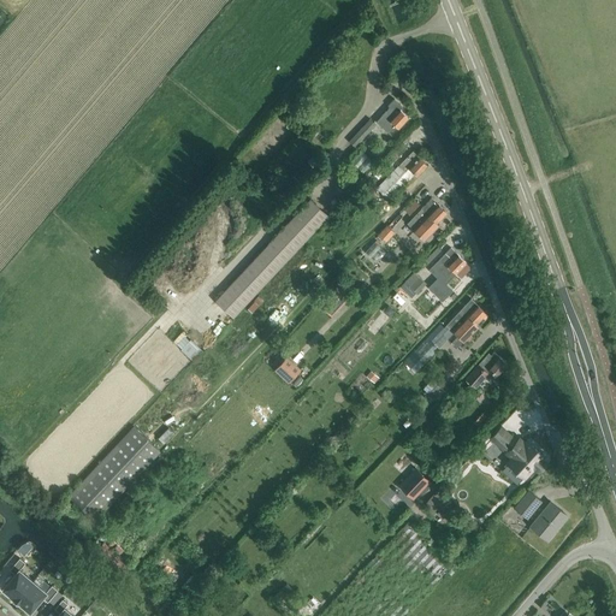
[(390,107),(381,117),(377,122),(383,126),(389,132),(396,126),(398,129),(409,118),(401,110),(403,107),(395,99),(389,106),(390,107)]
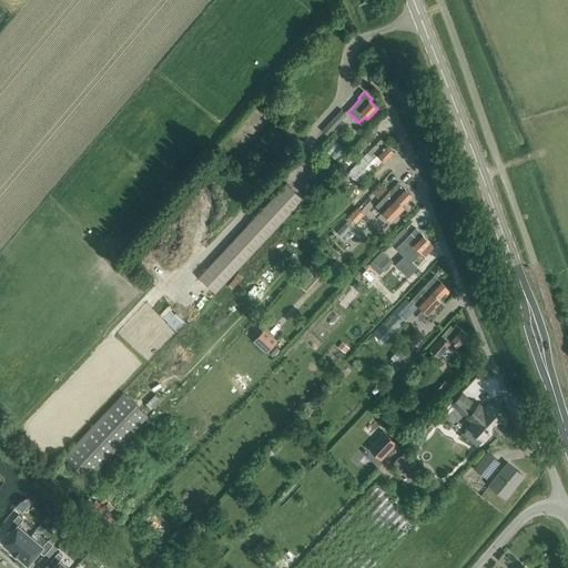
[(327,135),(346,114),(342,110),(323,131),(327,135)]
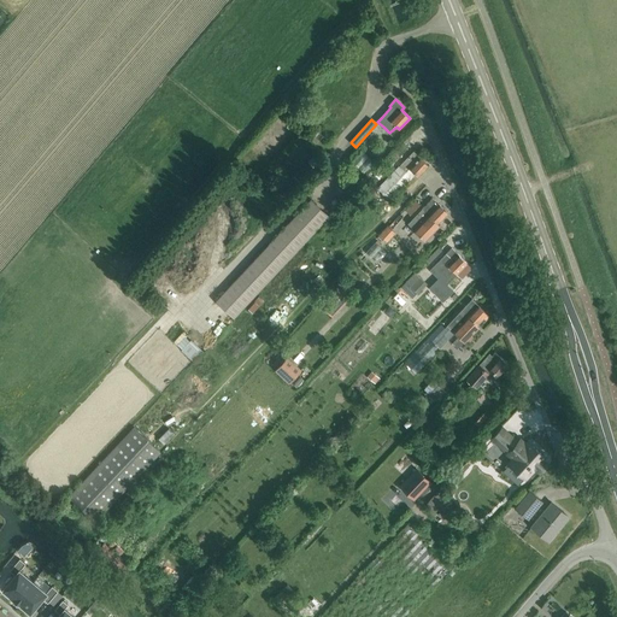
[(377,182),(409,148),(403,144),(391,157),(387,162),(388,162),(372,177),(377,182)]
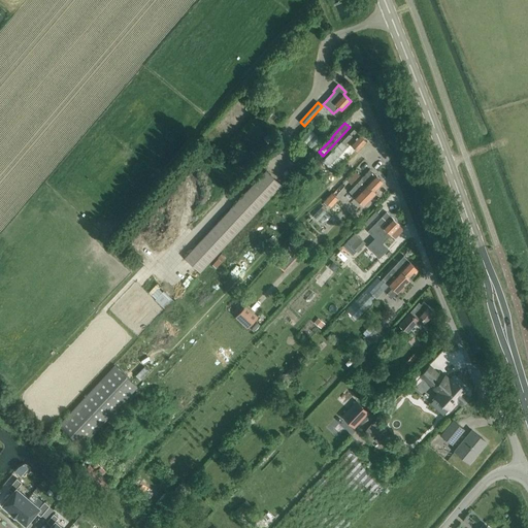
[(334,172),(356,150),(358,151),(366,141),(354,129),(323,162),(334,172)]
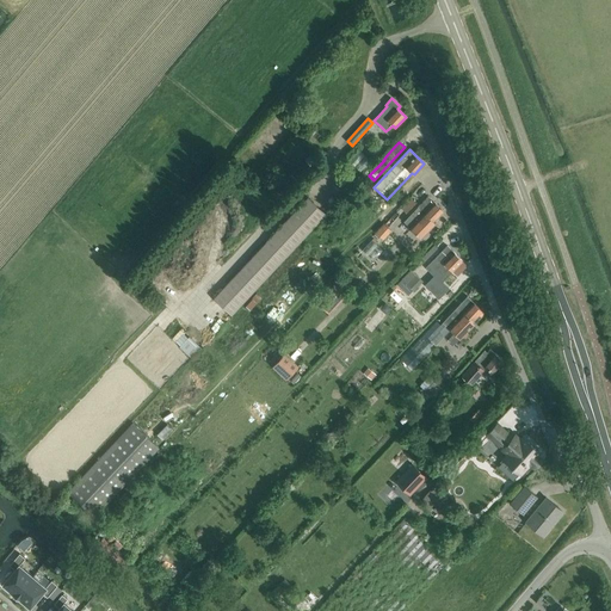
[(214,298),(232,315),(326,214),(308,197),(214,298)]
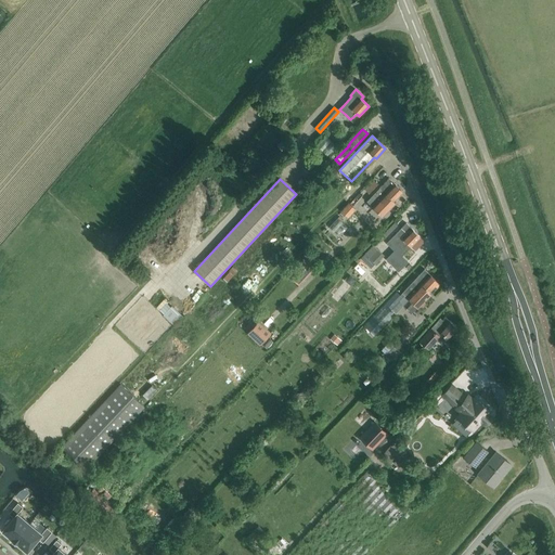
[(373,179),(364,188),(369,193),(377,184),(373,179)]
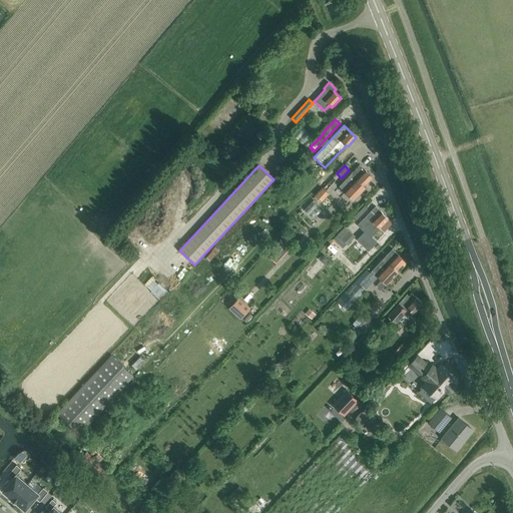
[(365,188),(363,186),(372,177),(360,165),(351,174),(339,186),(354,200),(365,188)]
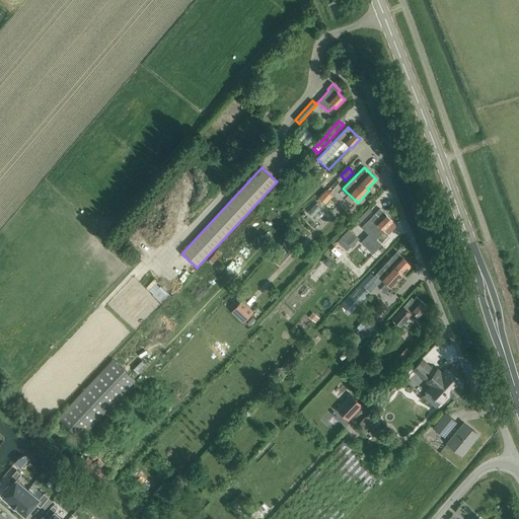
[(339,177),(327,190),(331,193),(343,180),(339,177)]
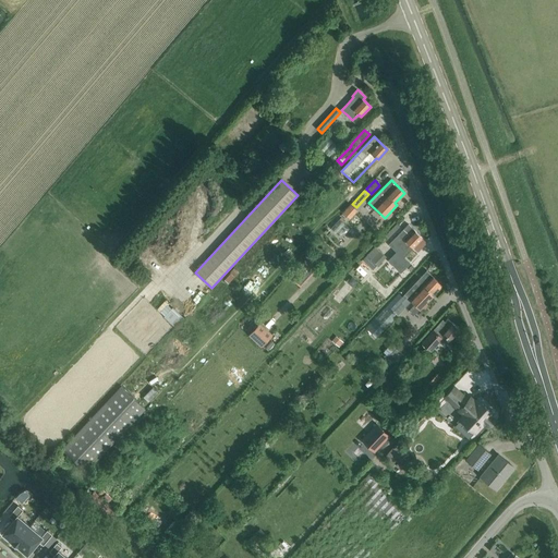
[(351,205),(343,211),(348,215),(354,208),(351,205)]
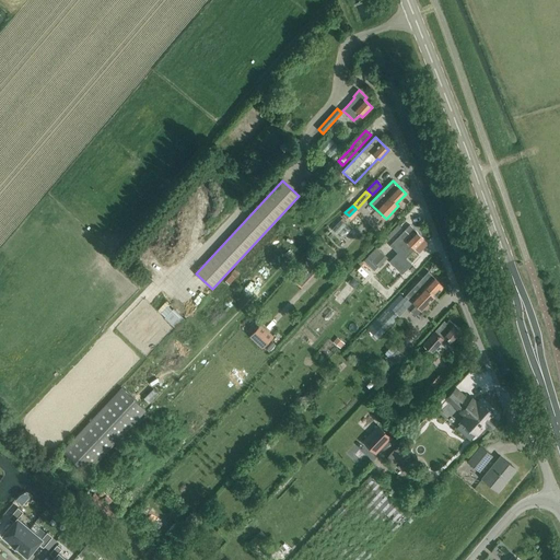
[(398,224),(382,241),(385,244),(401,228),(398,224)]
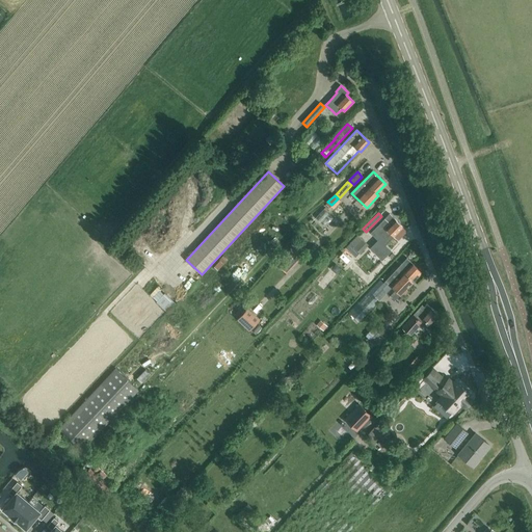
[(375,230),(382,237),(374,245),(377,248),(392,234),(394,236),(403,227),(390,214),(379,224),(379,225),(375,230)]
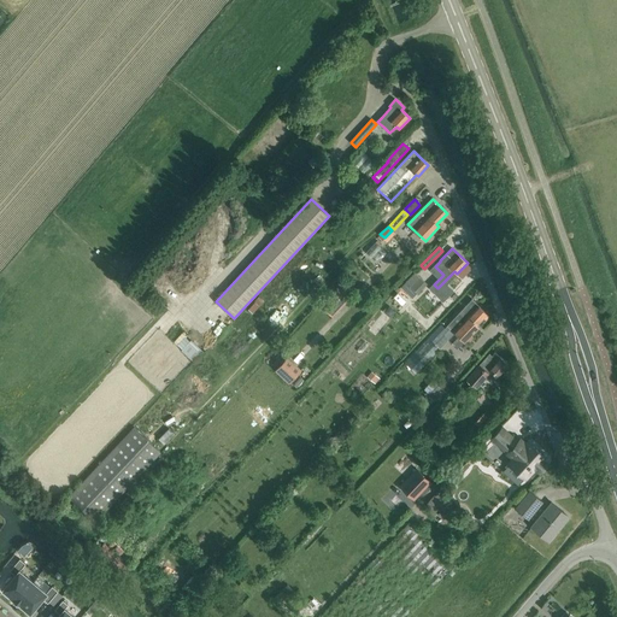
[(412,299),(418,294),(427,285),(415,272),(406,282),(400,288),(412,299)]
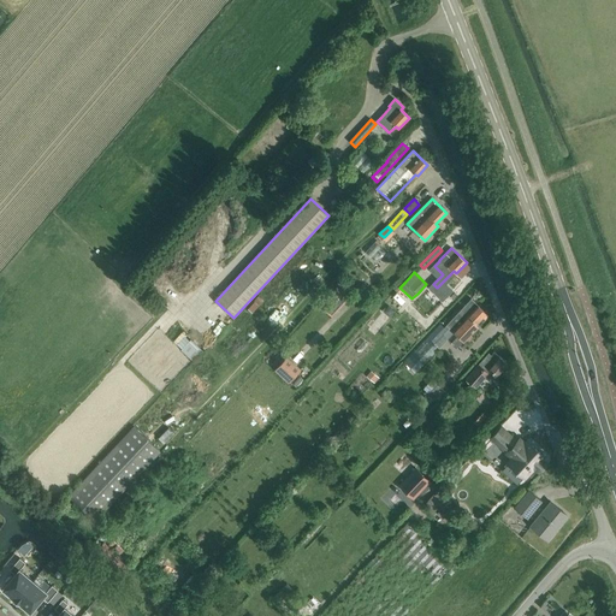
[(337,294),(323,309),(330,315),(344,301),(337,294)]
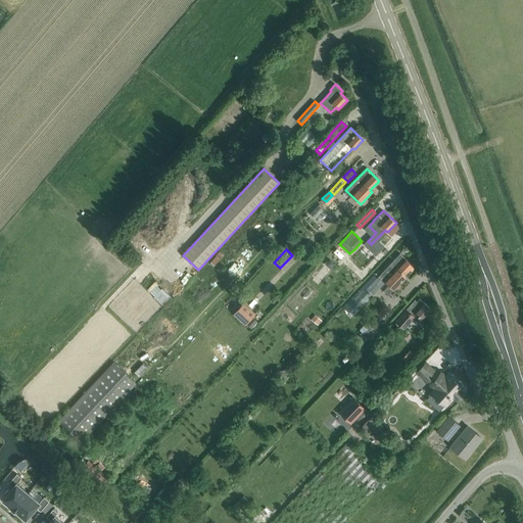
[(364,286),(373,295),(386,282),(389,285),(383,290),(388,295),(393,289),(394,289),(407,276),(405,274),(413,266),(400,253),(377,278),(374,275),(364,286)]
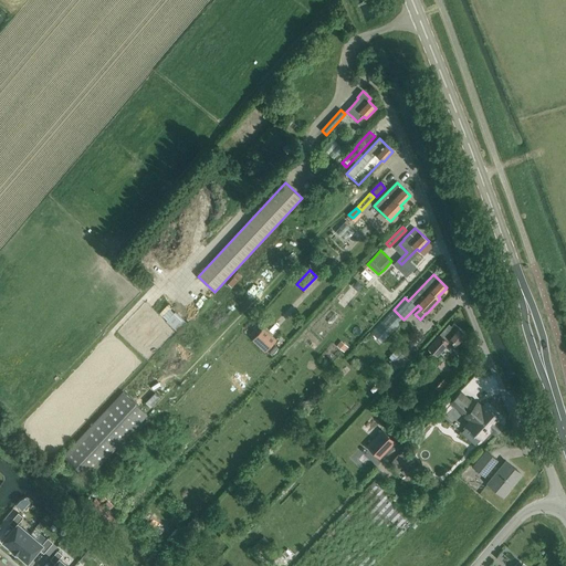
[(166,321),(177,332),(186,322),(175,312),(166,321)]
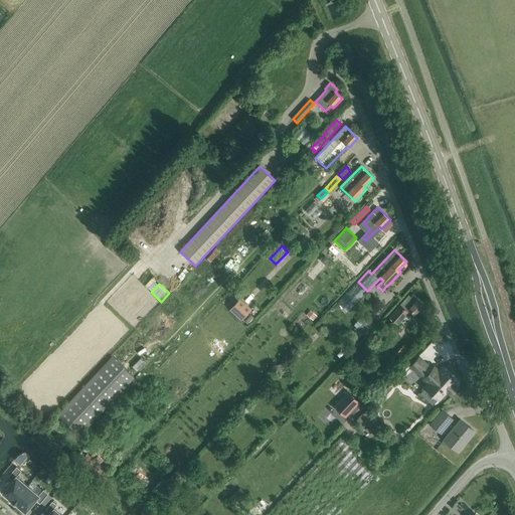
[(389,317),(395,322),(398,325),(406,316),(410,319),(415,314),(424,304),(412,294),(409,298),(408,297),(397,308),(389,317)]
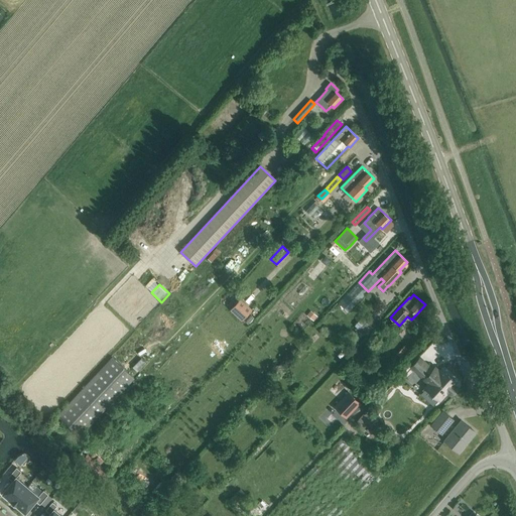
[(240,299),(231,309),(242,319),(251,309),(240,299)]
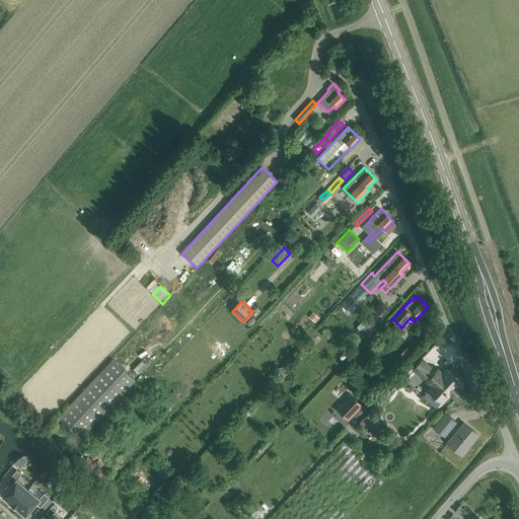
[(313,312),(309,317),(314,322),(318,317),(313,312)]
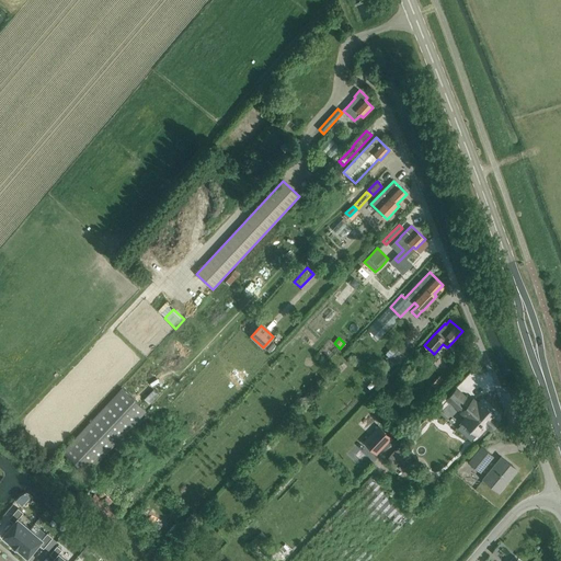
[(401,348),(391,357),(401,366),(410,357),(401,348)]
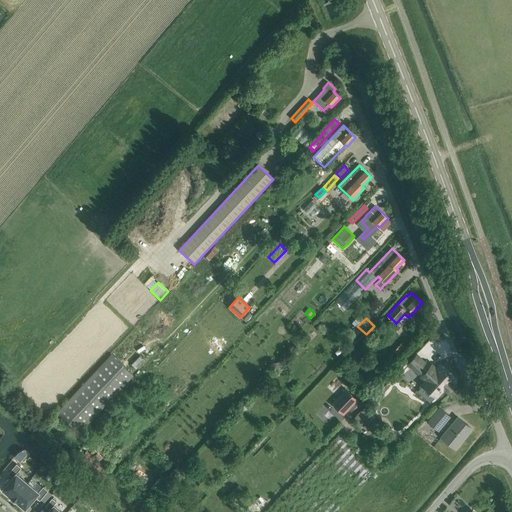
[(79,433),(133,375),(111,354),(57,412),(79,433)]
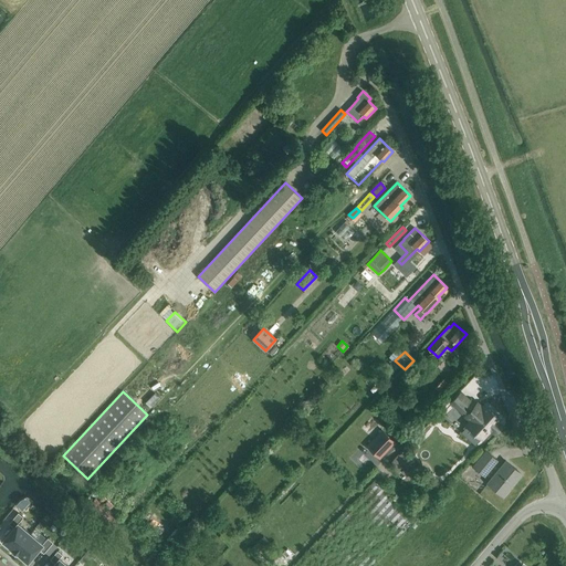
[(458,394),(449,402),(470,422),(465,427),(467,428),(462,432),(475,444),(480,439),(480,440),(491,429),(494,431),(501,425),(484,408),(479,413),(458,394)]
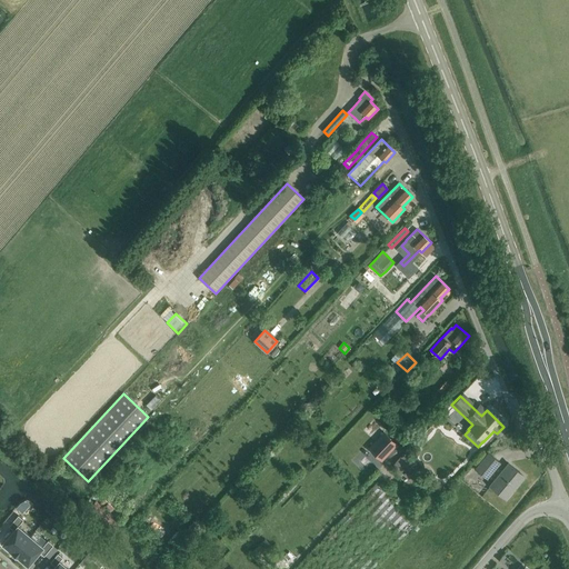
[(198,438),(190,428),(186,432),(192,441),(198,438)]
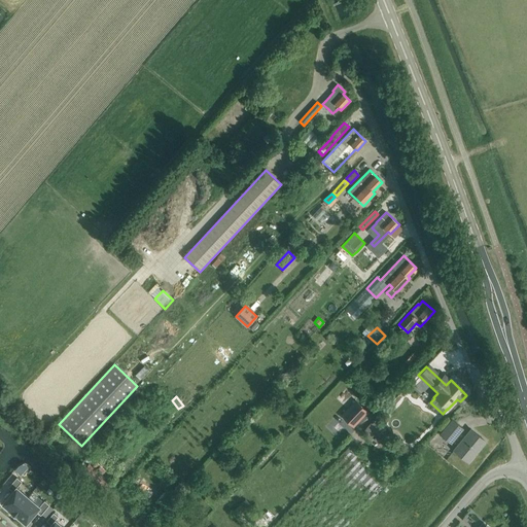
[(367,412),(356,400),(342,415),(353,426),(367,412)]
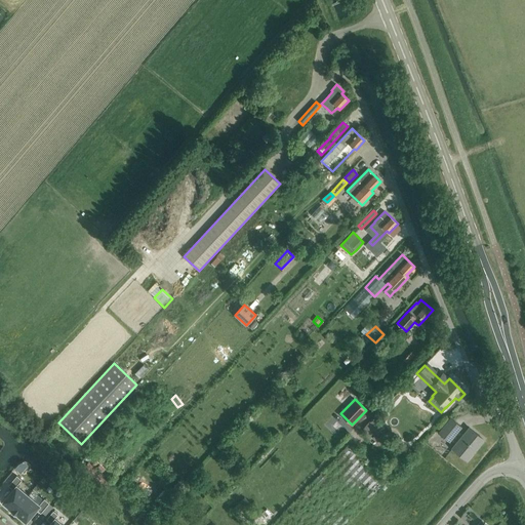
[(438,433),(449,442),(462,427),(451,417),(438,433)]
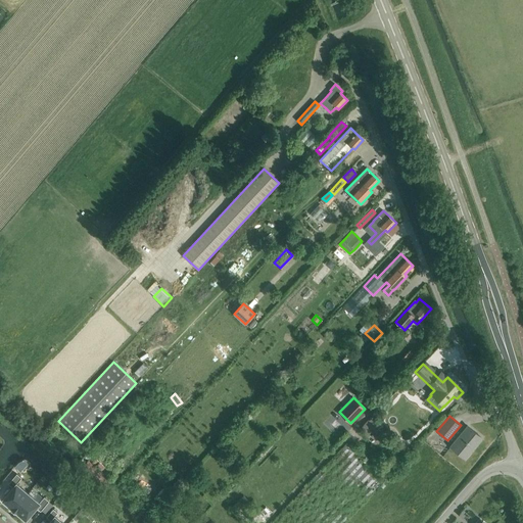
[(465,458),(482,437),(468,426),(450,446),(465,458)]
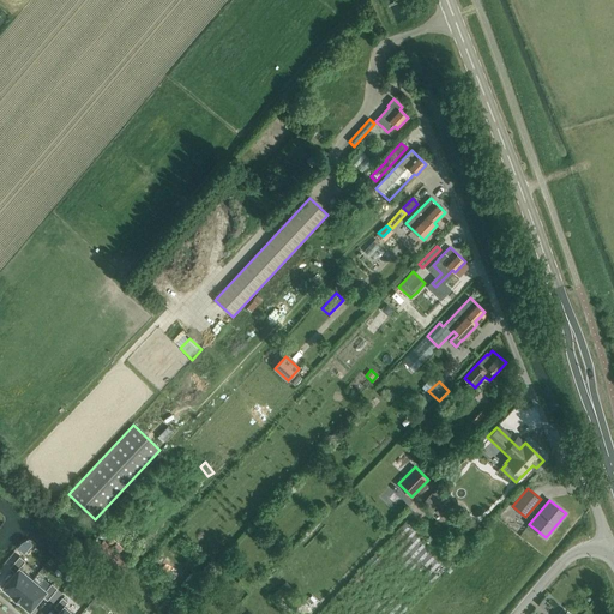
[(404,613),(452,564),(407,521),(318,613),(404,613)]
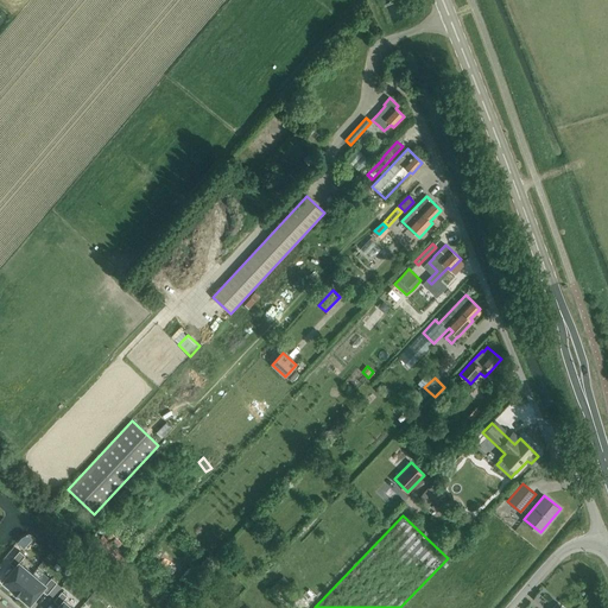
[(140,550),(109,520),(88,543),(119,572),(140,550)]
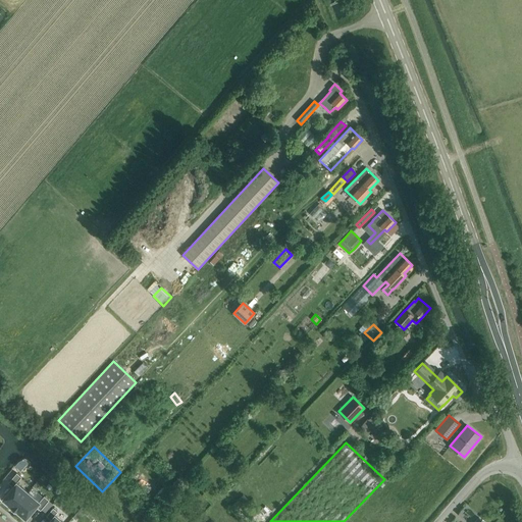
[(12,486),(2,499),(11,506),(10,507),(13,509),(28,492),(16,482),(21,477),(16,473),(8,482),(12,486)]
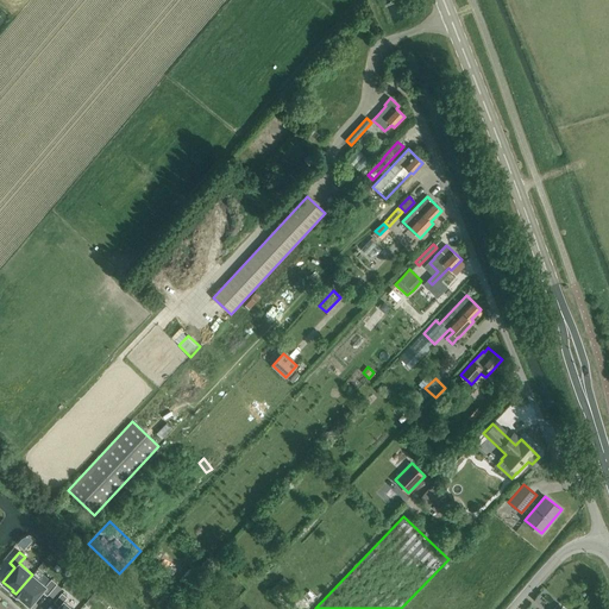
[(32,575),(16,594),(19,597),(19,596),(30,606),(42,591),(48,595),(57,583),(51,578),(50,581),(37,569),(32,575)]
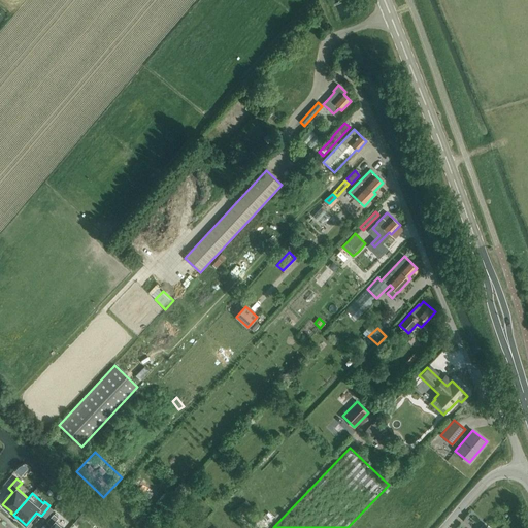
[(246,500),(235,513),(239,517),(251,504),(246,500)]
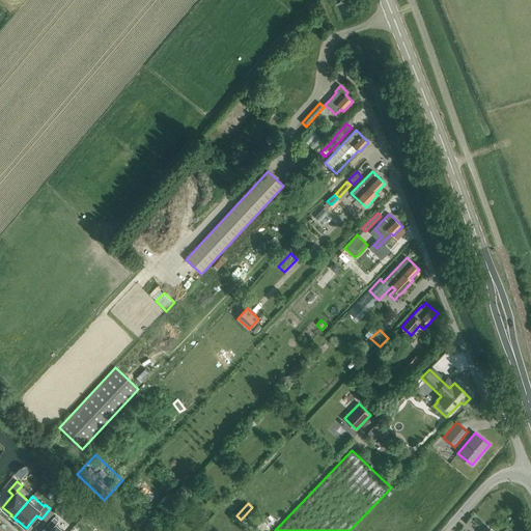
[(52,528),(49,530),(63,530),(55,524),(59,520),(54,515),(48,524),(52,528)]
